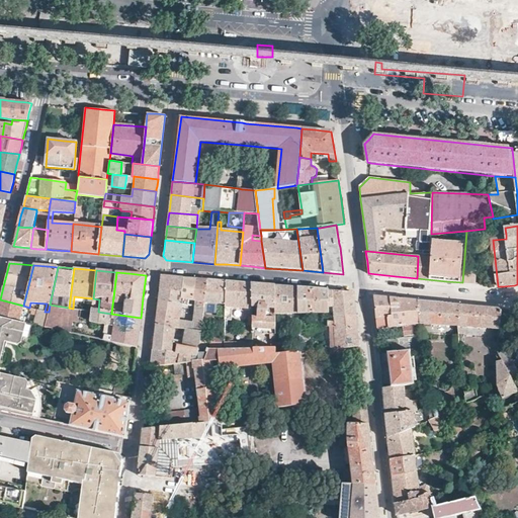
[(159,288),(182,289),(183,277),(171,276),(161,275),(160,283),(159,288)]
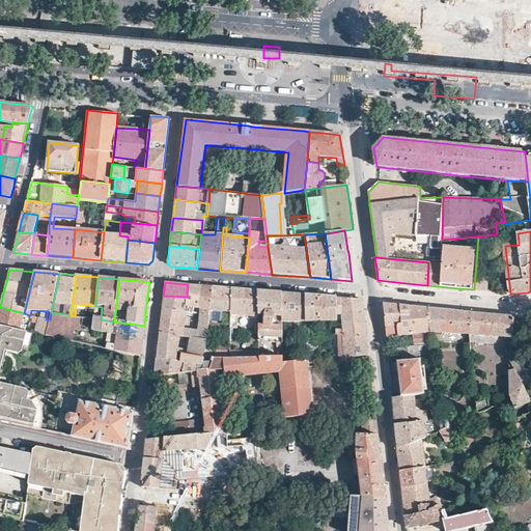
[(194,307),(198,308),(201,285),(193,285),(188,284),(187,297),(185,314),(193,315),(194,307)]
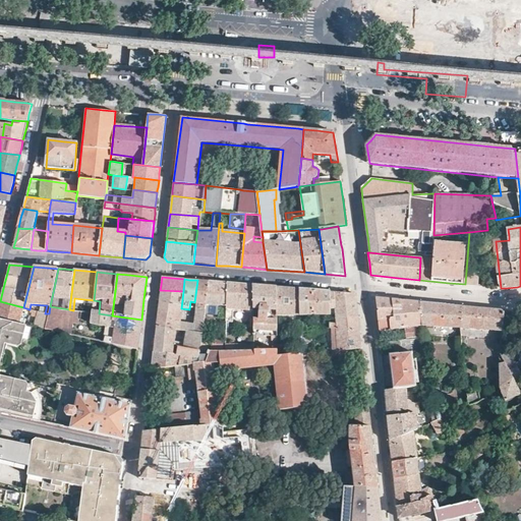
[(197,310),(206,310),(206,305),(209,281),(203,281),(197,280),(194,302),(197,302),(197,310)]
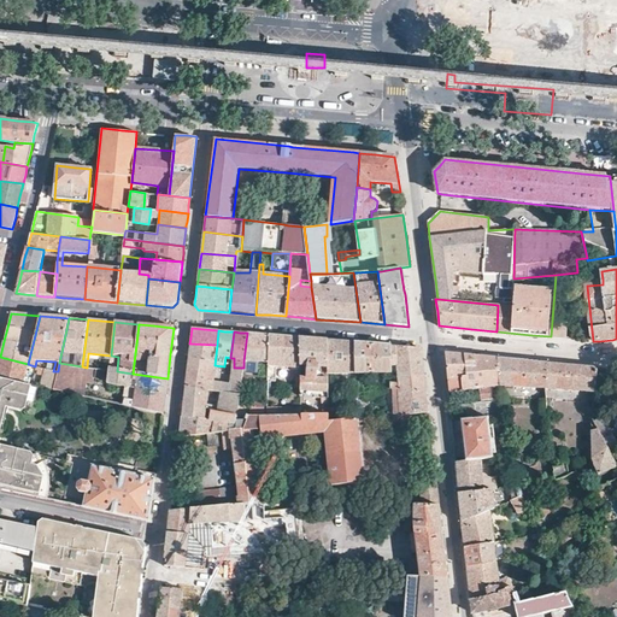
[(244,362),(269,363),(270,335),(259,334),(247,333),(244,362)]
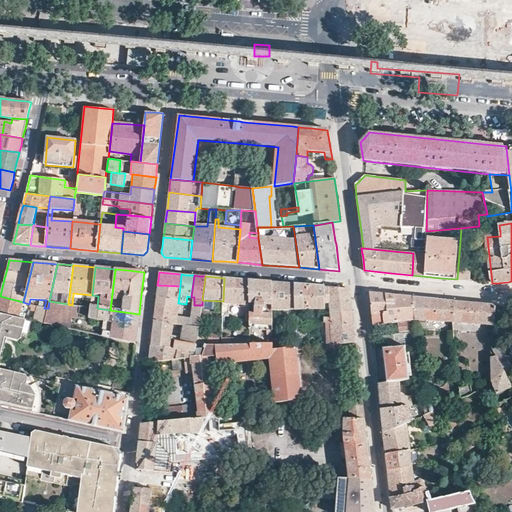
[(229,302),(249,304),(248,280),(234,279),(224,278),(223,301),(223,318),(230,318),(229,302)]
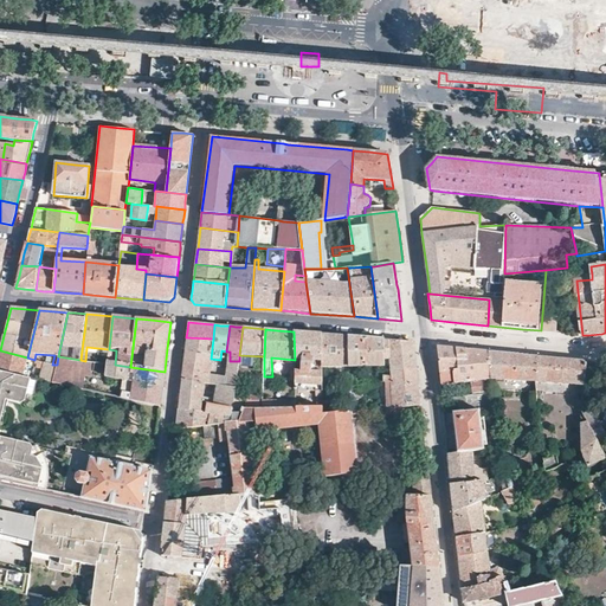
[(305,333),(294,331),(295,360),(296,388),(303,387),(317,387),(317,392),(327,392),(324,363),(322,334),(305,333)]
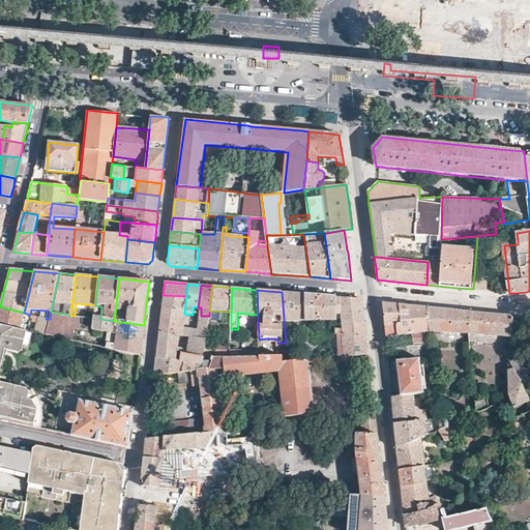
[(282,292),(284,318),(287,318),(303,320),(304,294),(288,292),(282,292)]
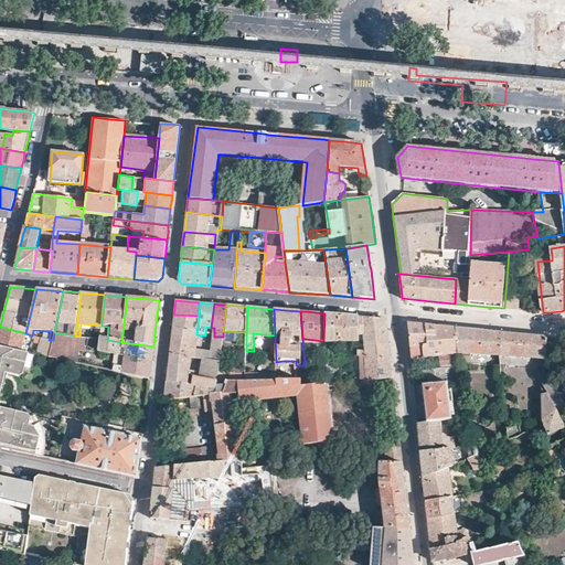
[(323,341),(356,341),(355,334),(361,334),(359,316),(342,315),(324,313),(323,341)]
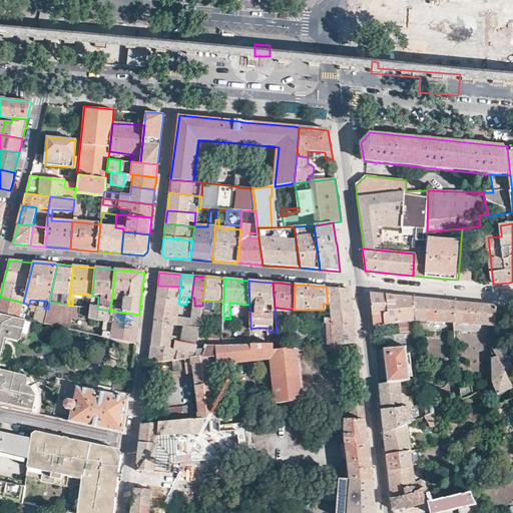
[(183,325),(199,327),(202,306),(194,306),(190,305),(189,318),(177,316),(178,304),(180,287),(157,286),(155,306),(153,320),(173,323),(183,325)]
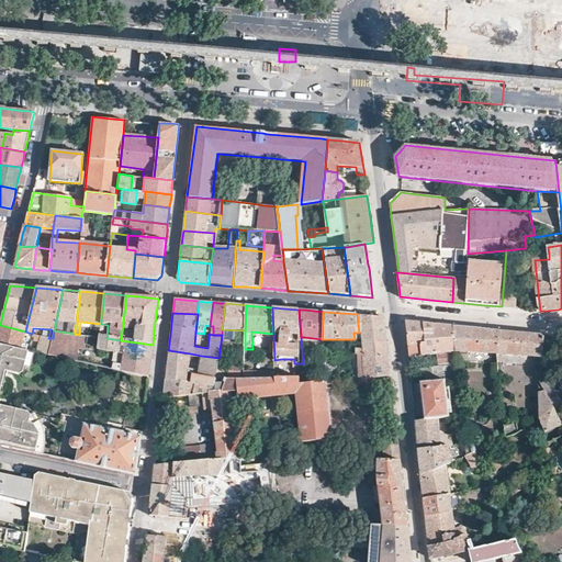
[(357,314),(359,333),(359,336),(386,336),(384,324),(384,322),(383,316),(368,315),(357,314)]
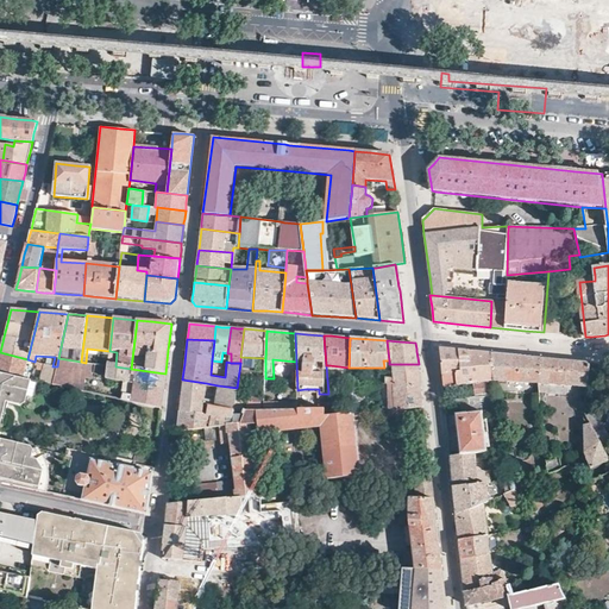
[(494,382),(490,352),(468,350),(439,347),(441,368),(443,385),(494,382)]
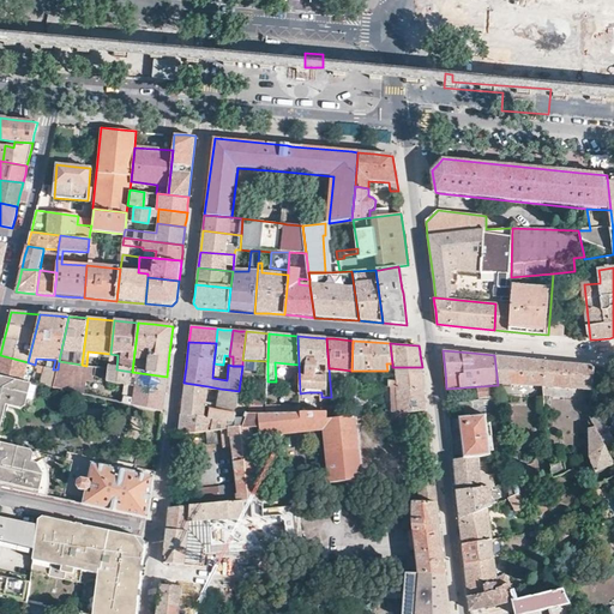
[(0,355),(0,375),(23,381),(28,362),(0,355)]
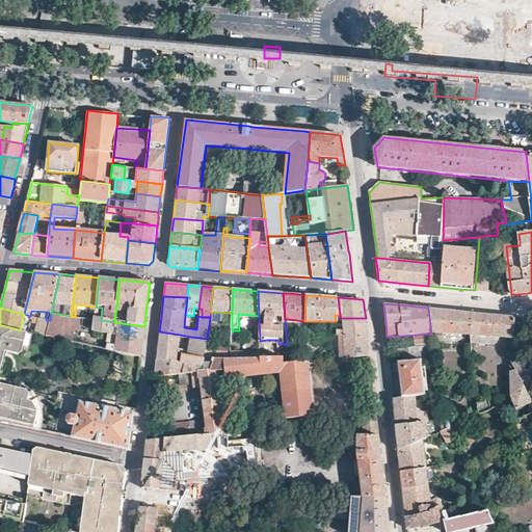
[(453,310),(428,308),(431,334),(470,335),(472,312),(453,310)]
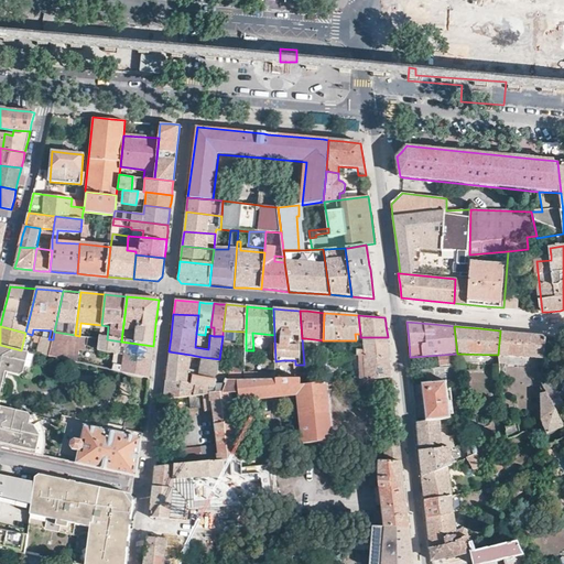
[(525,333),(500,331),(498,355),(544,356),(546,340),(546,335),(525,333)]
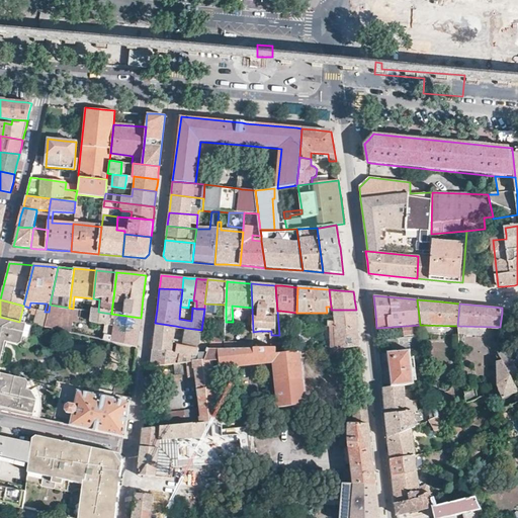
[(49,312),(45,327),(75,334),(78,309),(73,309),(69,308),(50,305),(49,312)]
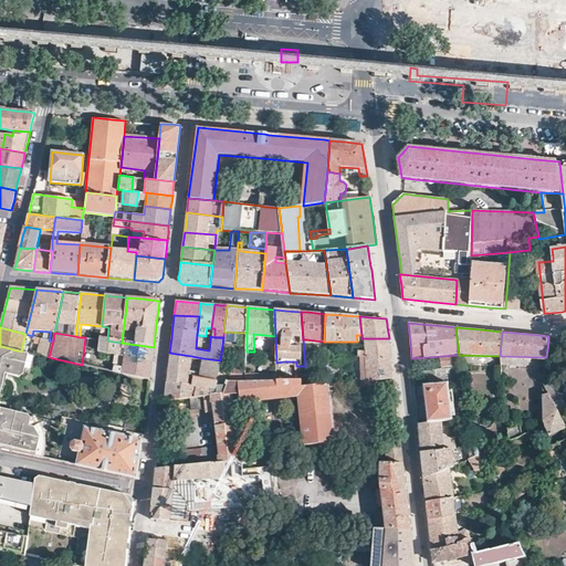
[(41,344),(39,355),(49,357),(53,341),(49,341),(32,336),(31,342),(41,344)]
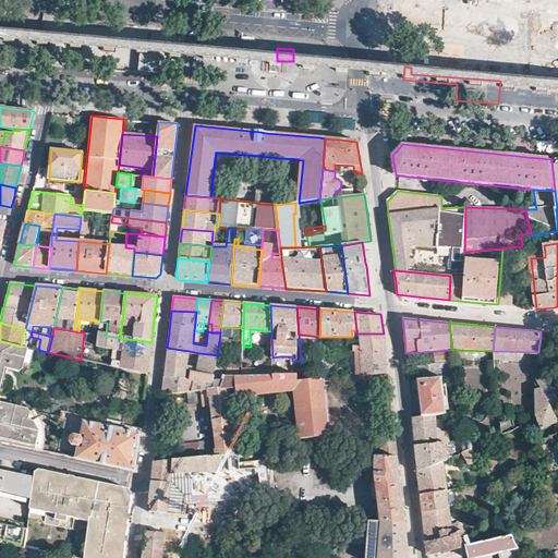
[(350,340),(351,350),(359,350),(385,351),(384,338),(384,334),(356,334),(358,340),(358,343),(352,343),(352,340),(350,340)]
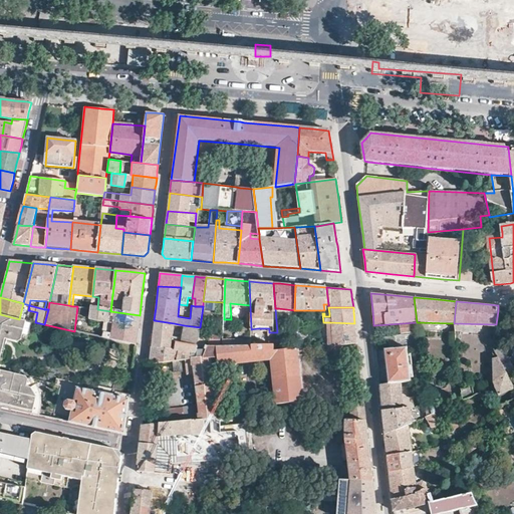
[(97,309),(90,308),(89,320),(103,322),(138,328),(139,322),(140,315),(110,311),(97,309)]
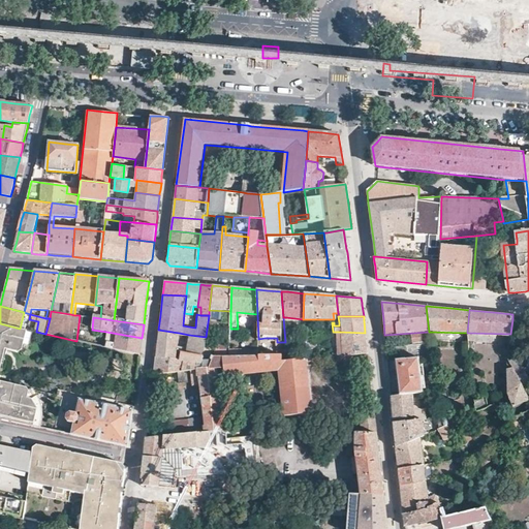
[(23,350),(28,331),(20,329),(0,323),(0,418),(34,427),(38,409),(33,399),(28,399),(30,392),(28,389),(0,381),(0,375),(6,349),(20,352),(23,350)]
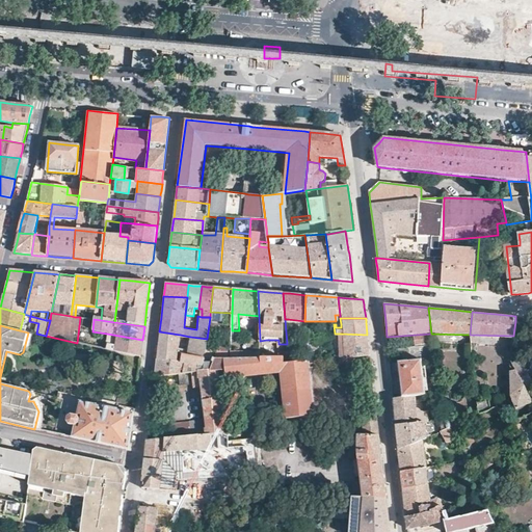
[(196,358),(205,358),(206,350),(207,339),(190,337),(189,348),(178,346),(179,338),(180,335),(159,331),(158,347),(157,357),(196,358)]
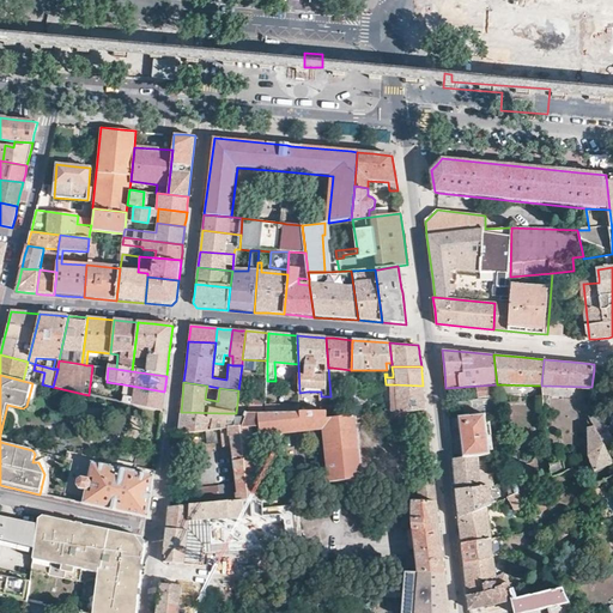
[(120,402),(162,412),(163,400),(164,392),(123,384),(120,402)]
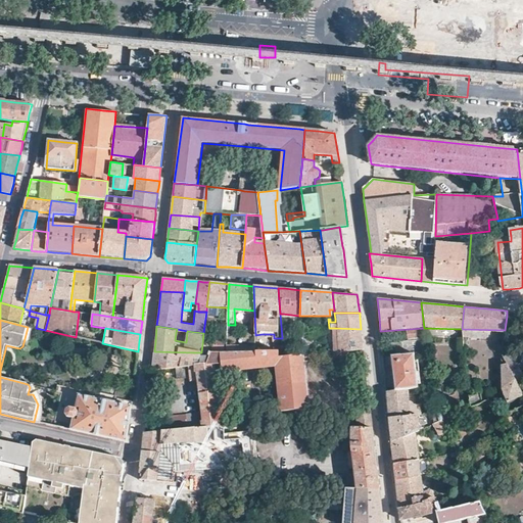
[(336,328),(339,351),(364,349),(362,337),(361,329),(336,328)]
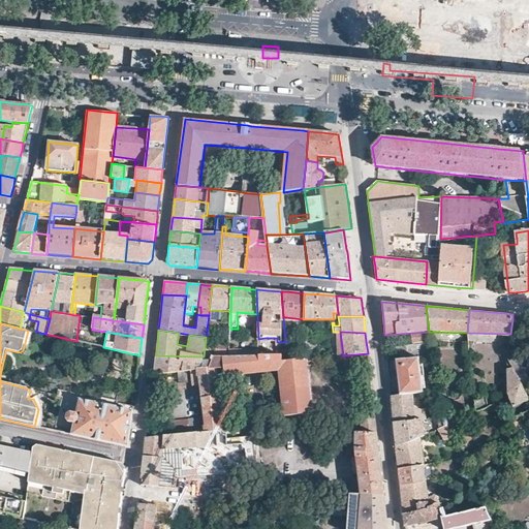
[(424,335),(411,336),(412,344),(425,343),(424,335)]
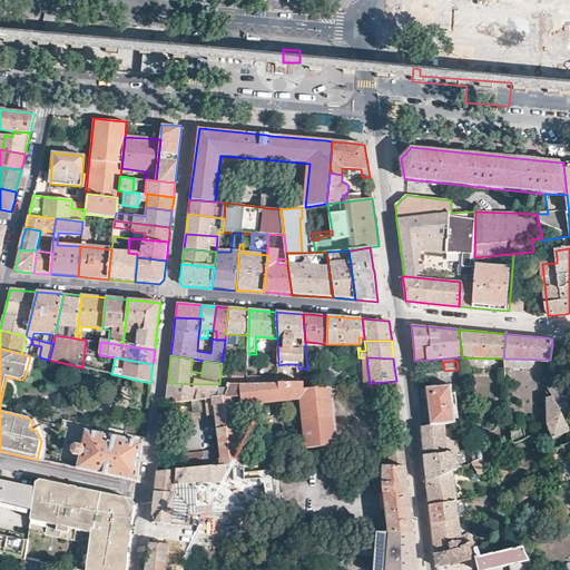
[(469,422),(463,371),(438,373),(439,377),(431,379),(431,385),(425,385),(428,397),(430,425),(444,424),(469,422)]
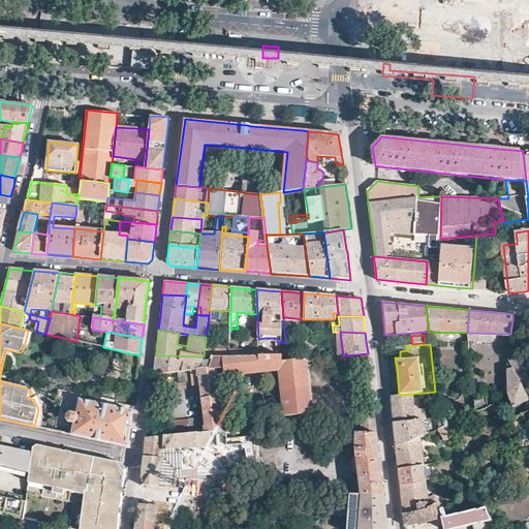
[(229,351),(229,358),(232,358),(259,354),(258,347),(229,351)]
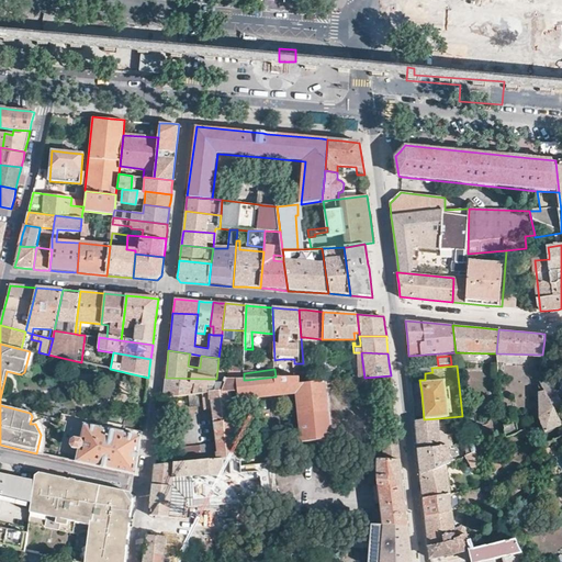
[(182,463),(236,457),(231,406),(238,405),(237,398),(298,391),(303,442),(330,439),(324,381),(323,370),(276,377),(247,380),(244,380),(220,379),(216,379),(214,393),(205,394),(183,396),(186,407),(204,405),(205,408),(213,408),(217,445),(180,449),(182,463)]
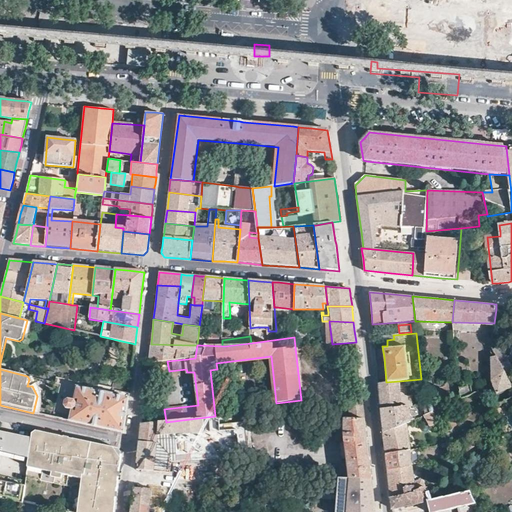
[(498,338),(493,338),(494,341),(494,347),(502,344),(498,338)]
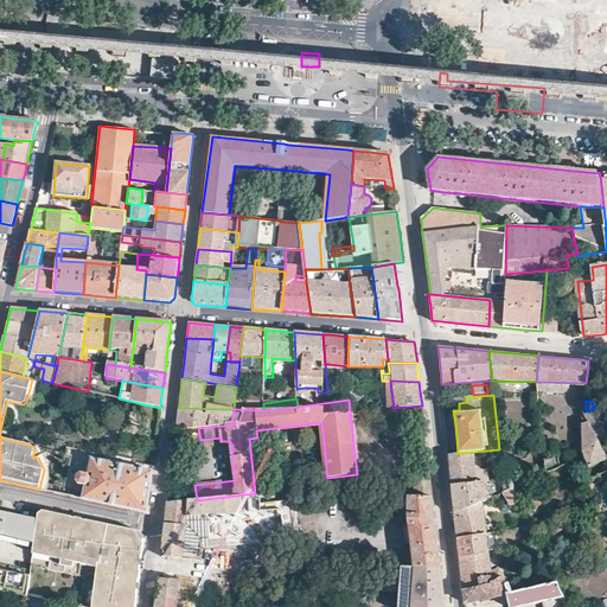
[(394,408),(363,411),(363,419),(422,413),(422,406),(394,408)]
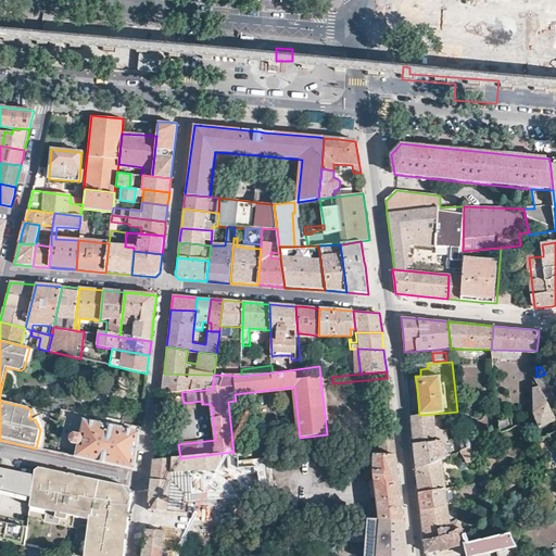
[(163,384),(162,394),(181,392),(203,390),(205,375),(164,374),(163,384)]
